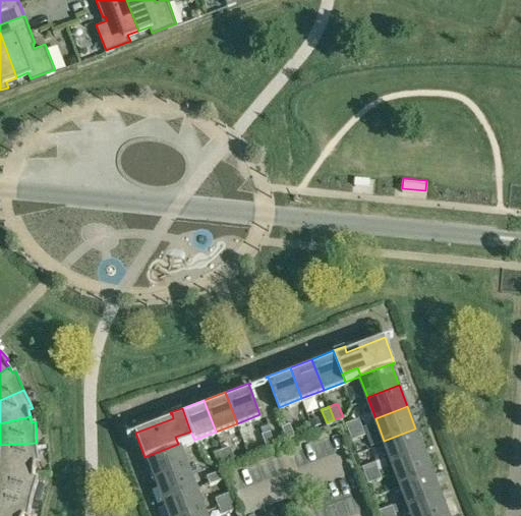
[(358,416),(345,421),(348,430),(362,424),(358,416)]
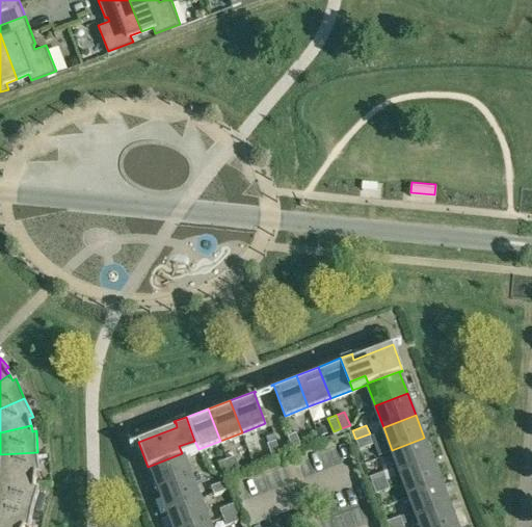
[(292,447),(301,444),(295,430),(287,433),(292,447)]
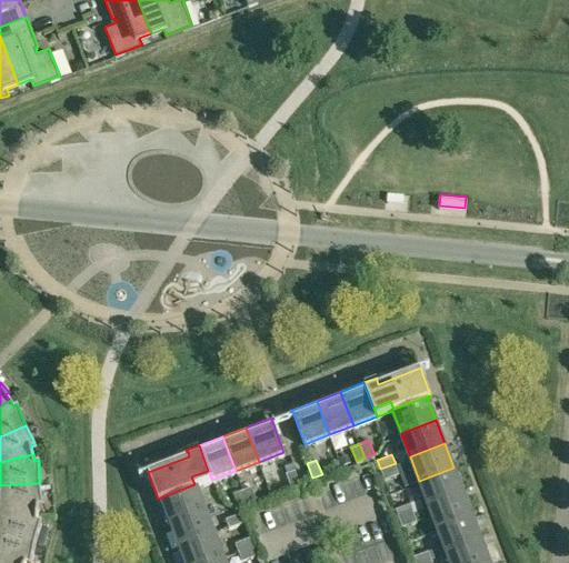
[(380,469),(383,478),(399,472),(396,463),(380,469)]
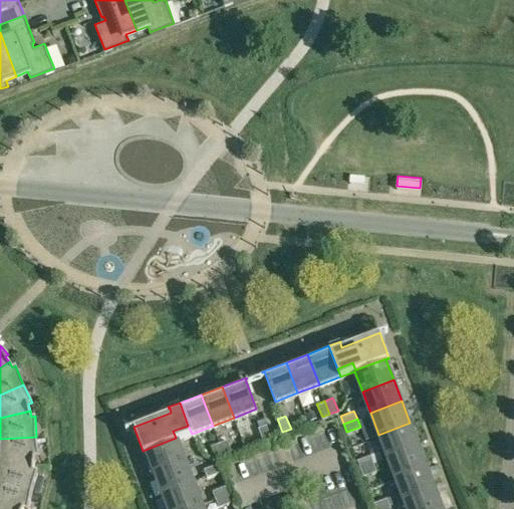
[(258,426),(263,439),(271,436),(266,423),(258,426)]
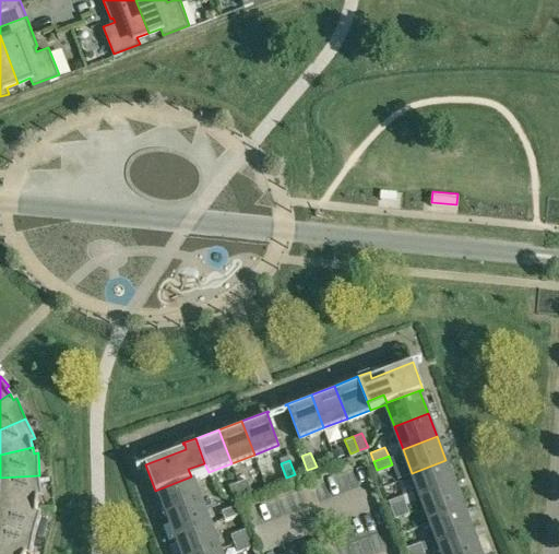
[(454,484),(445,460),(412,473),(420,496),(454,484)]
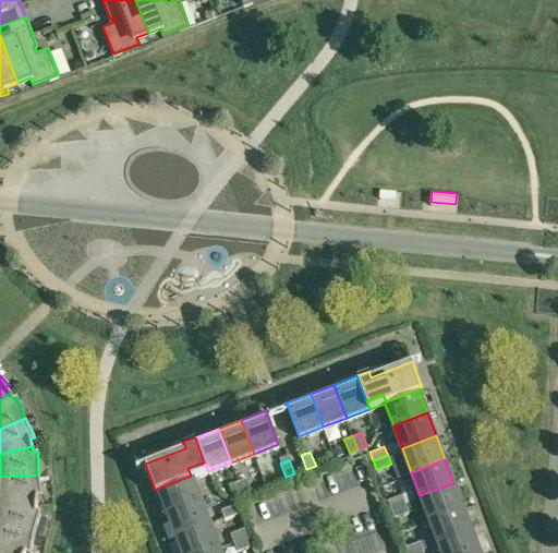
[(191,476),(155,490),(155,491),(159,490),(167,512),(201,499),(192,477),(208,471),(204,463),(187,468),(191,476)]
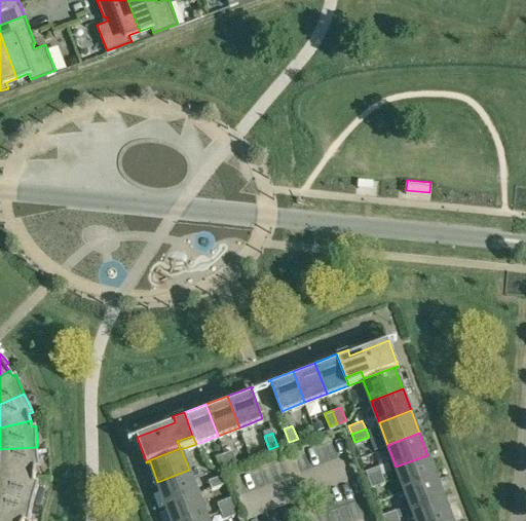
[(0,449),(0,471),(35,474),(36,468),(40,468),(37,447),(0,449)]
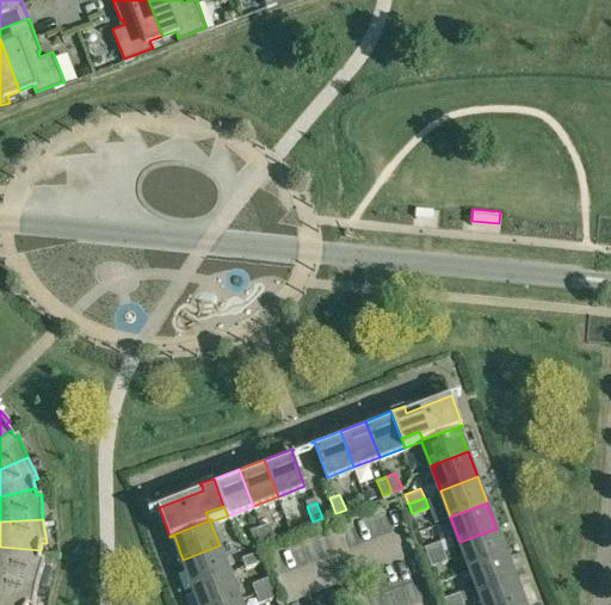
[(266,539),(276,536),(270,520),(260,524),(266,539)]
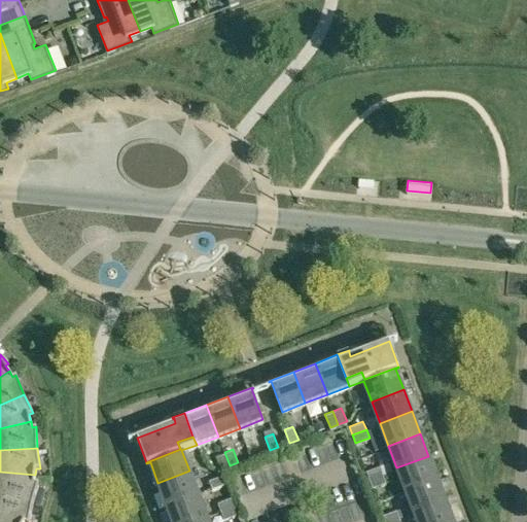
[(230,465),(224,452),(216,455),(221,468),(230,465)]
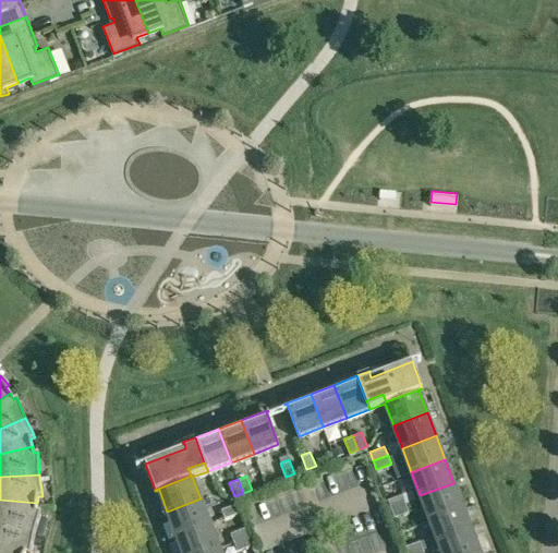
[(462,506),(453,483),(420,495),(429,519),(462,506)]
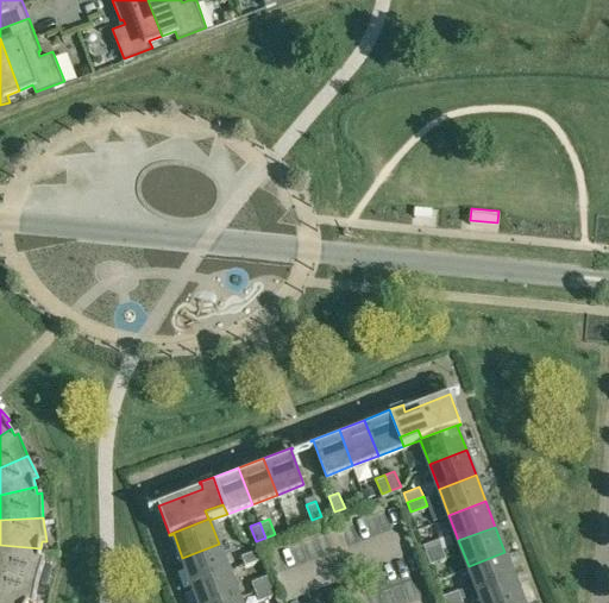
[(424,542),(427,553),(443,546),(439,536),(424,542)]
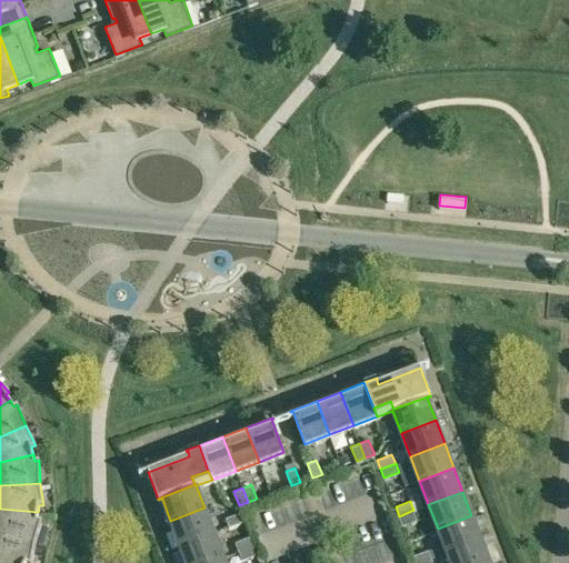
[(179,544),(213,531),(205,508),(170,521),(179,544)]
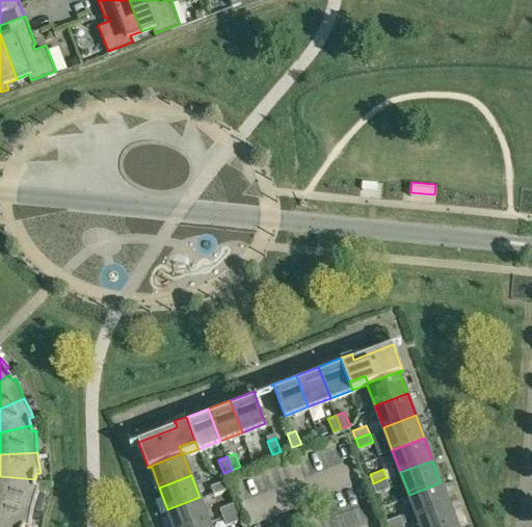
[(0,476),(0,499),(33,507),(40,486),(35,486),(35,479),(0,476)]
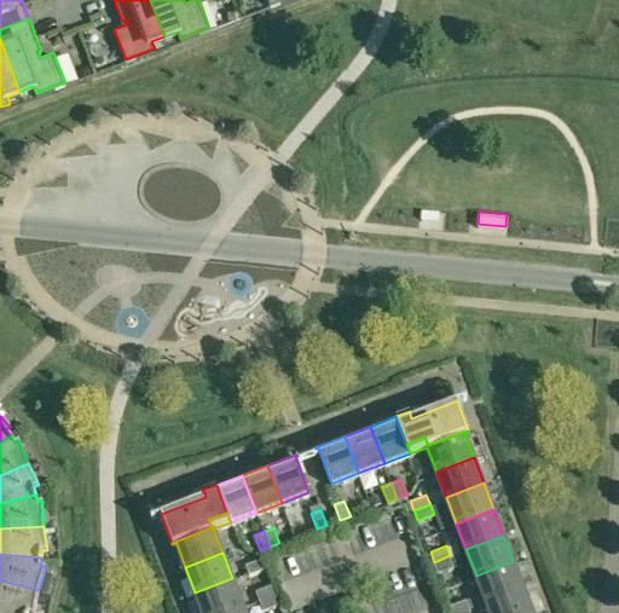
[(453,565),(450,555),(434,562),(438,571),(453,565)]
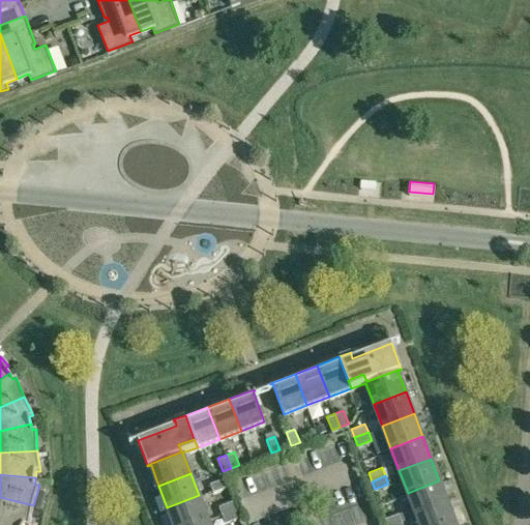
[(227,486),(224,476),(210,482),(213,491),(227,486)]
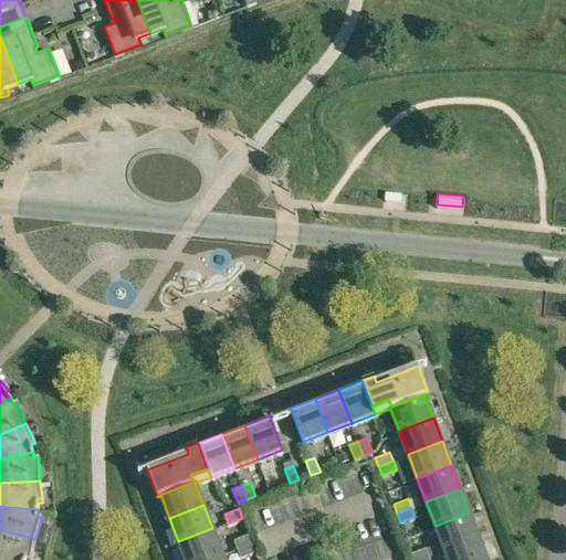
[(436,526),(444,549),(478,536),(469,513),(436,526)]
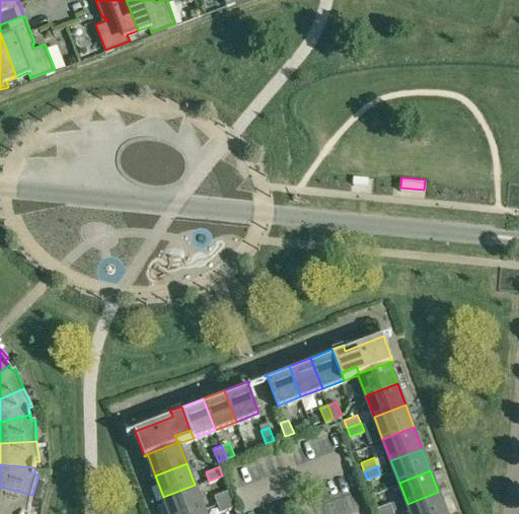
[(163,497),(169,513),(186,513),(204,507),(195,485),(163,497)]
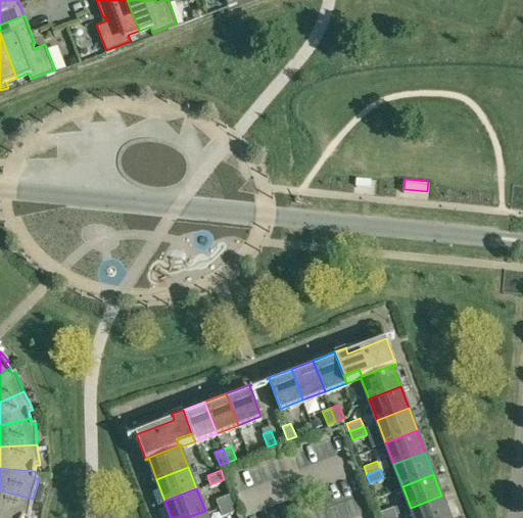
[(28,517),(33,499),(0,490),(0,514),(8,517),(24,517),(25,517),(28,517)]
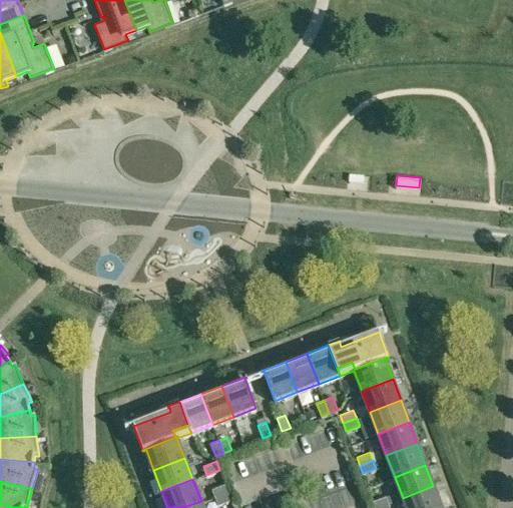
[(227,491),(224,483),(211,488),(214,496),(227,491)]
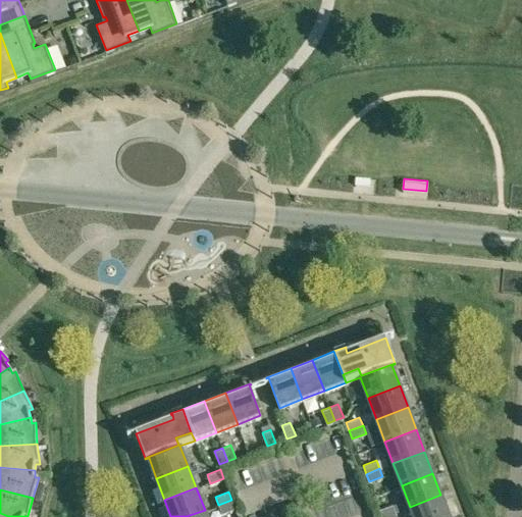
[(448,516),(449,516),(440,495),(410,507),(413,516),(448,516)]
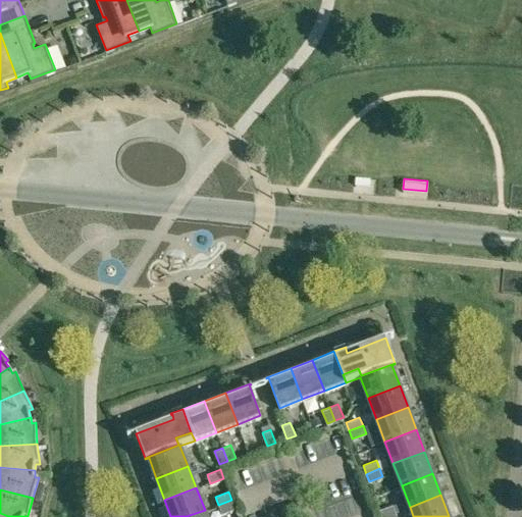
[(221,513),(235,508),(231,500),(218,505),(221,513)]
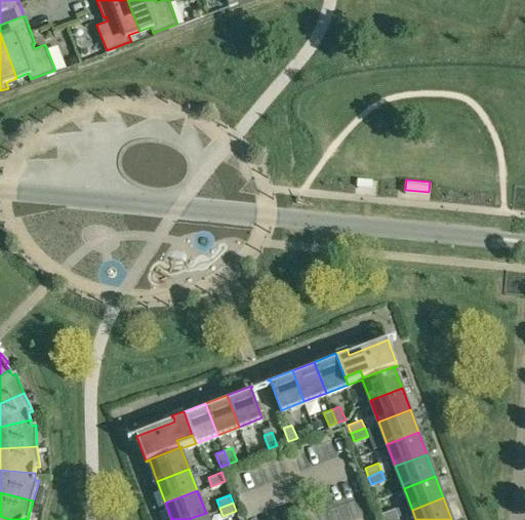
[(381,512),(384,519),(385,519),(398,515),(395,507),(381,512)]
